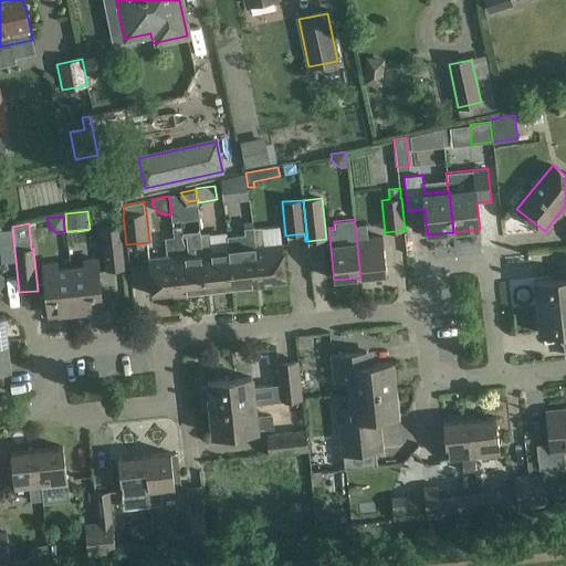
[(355,226),(360,278),(387,274),(383,237),(367,239),(366,224),(355,226)]
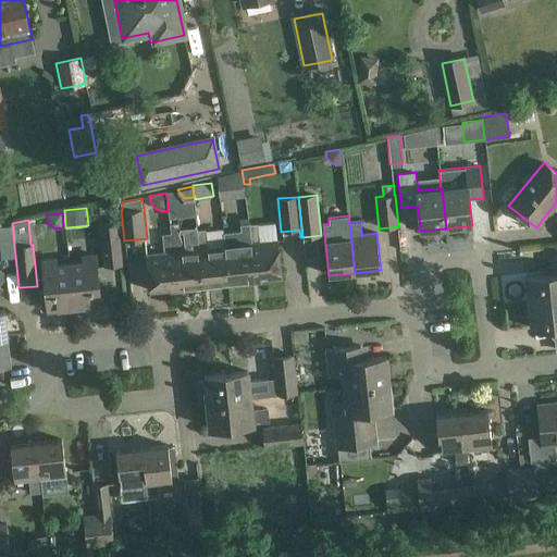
[(99,225),(103,267),(122,264),(118,223),(116,223),(99,225)]
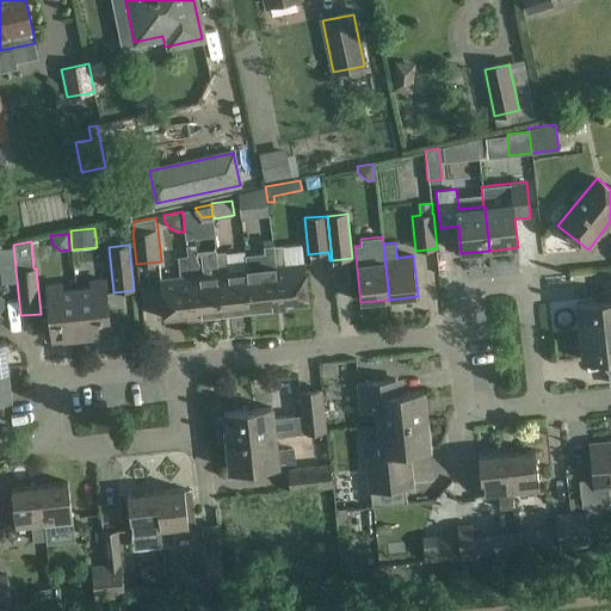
[(222,314),(216,253),(216,251),(197,253),(196,245),(186,246),(186,255),(185,257),(191,316),(222,314)]
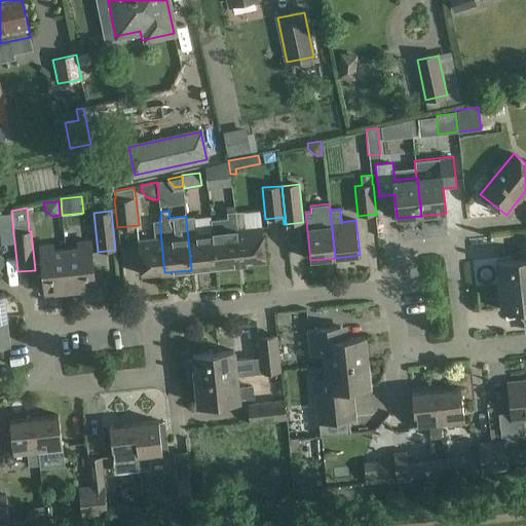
[(240,264),(235,213),(234,212),(226,213),(227,219),(211,220),(212,232),(216,267),(240,264)]
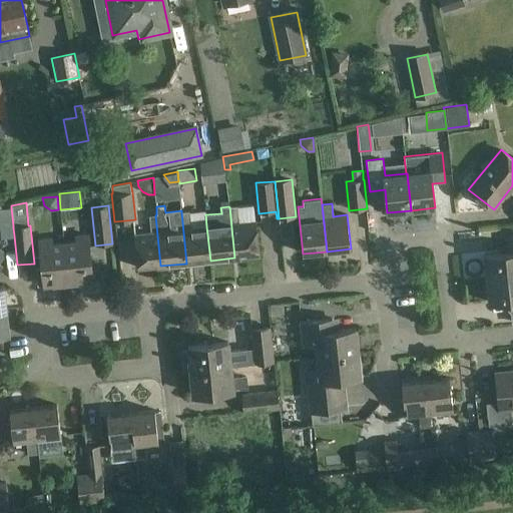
[(229,207),(234,258),(260,255),(255,221),(238,223),(236,206),(229,207)]
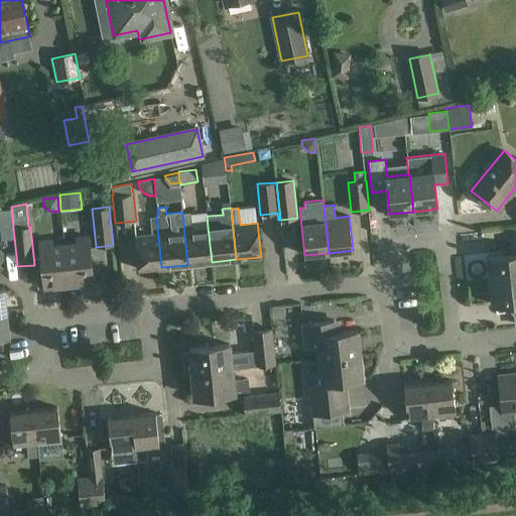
[(11,209),(0,209),(0,227),(13,227),(11,209)]
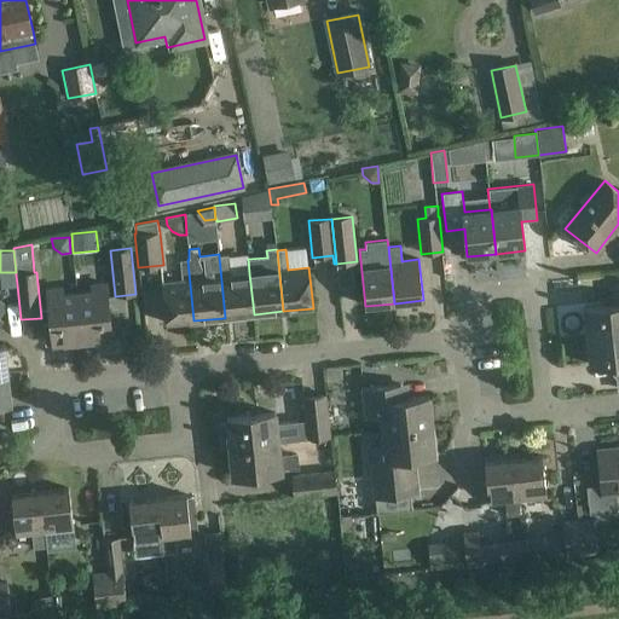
[(254,314),(249,273),(230,276),(229,256),(219,256),(225,318),(254,314)]
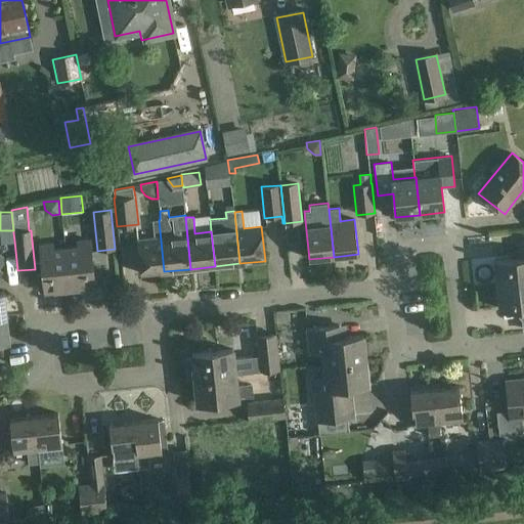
[(164,271),(159,220),(153,220),(155,237),(138,239),(142,274),(164,271)]
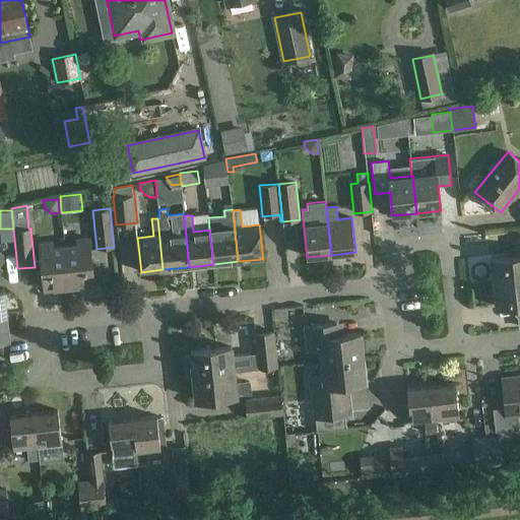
[(64,246),(69,287),(94,285),(93,283),(101,282),(99,258),(91,259),(88,238),(77,240),(78,245),(64,246)]
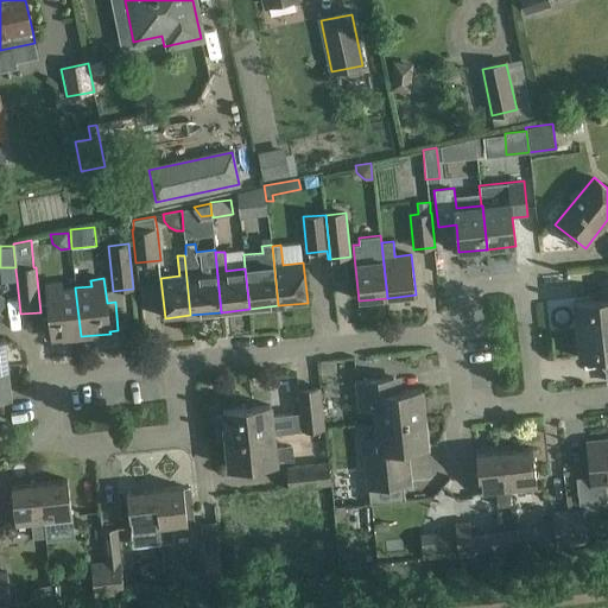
[(578,329),(607,325),(607,278),(602,279),(605,298),(575,301),(578,329)]
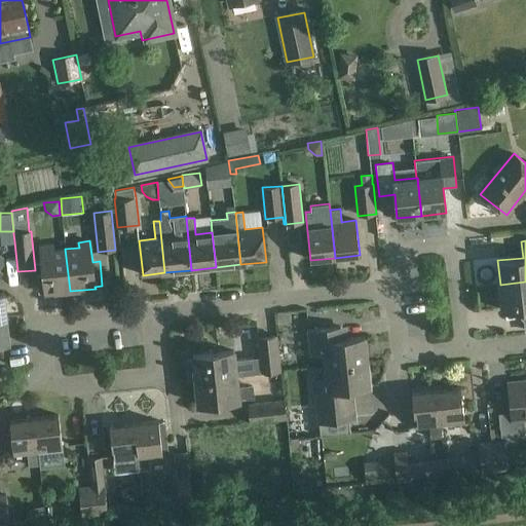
[(70,291),(65,249),(52,250),(52,245),(40,247),(43,268),(40,269),(41,273),(36,274),(39,293),(45,292),(45,294),(70,291)]
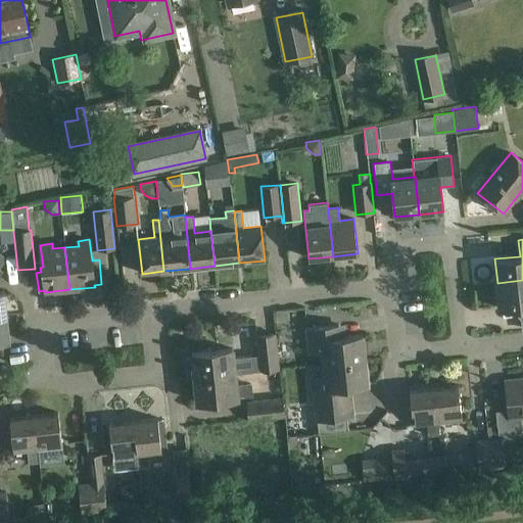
[(522,280),(497,283),(500,307),(522,304),(522,280)]
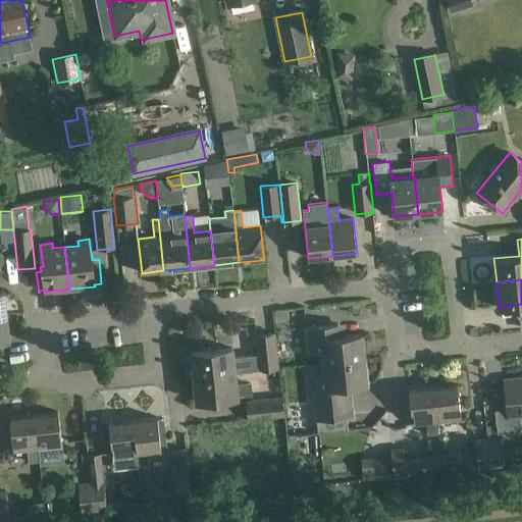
[(0,316),(0,341),(2,341),(9,341),(7,316),(0,316)]
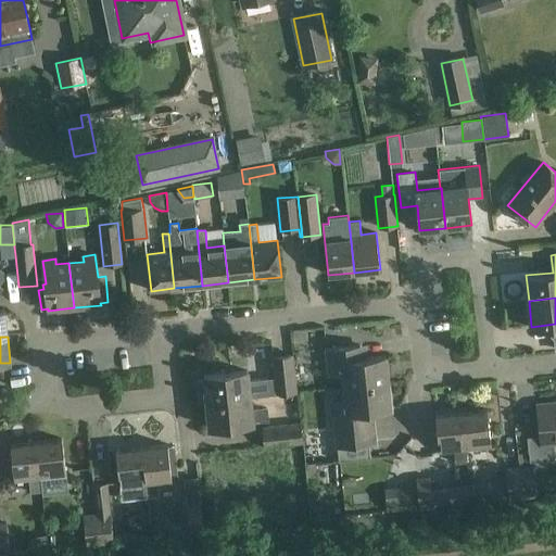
[(345,386),(389,381),(386,356),(359,358),(357,345),(326,350),(328,374),(343,371),(345,386)]
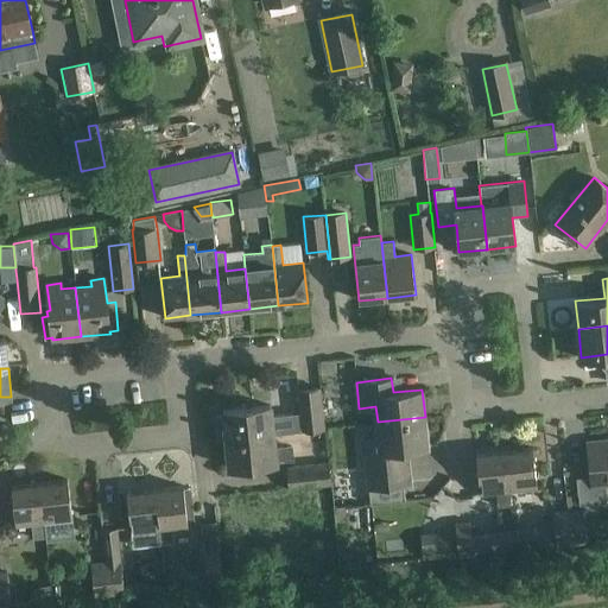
[(274,434),(302,430),(302,432),(325,430),(321,386),(297,390),(299,413),(272,417),(271,405),(221,410),(222,415),(215,416),(217,438),(225,438),(225,439),(274,434)]
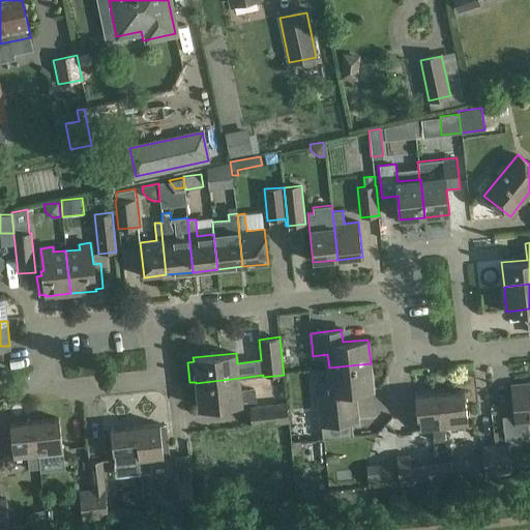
[(326,382),(316,383),(317,394),(319,413),(322,440),(353,436),(350,410),(348,391),(356,390),(373,388),(371,363),(329,367),(324,369),(326,382)]
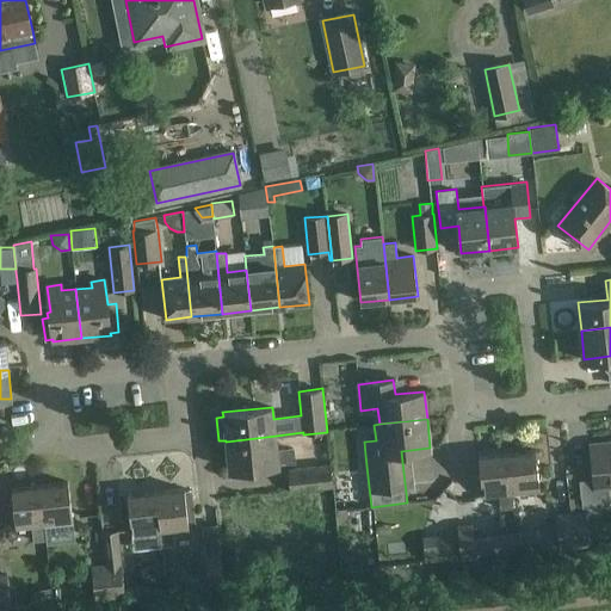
[(276,436),(226,442),(229,470),(295,463),(292,448),(277,449),(276,436)]
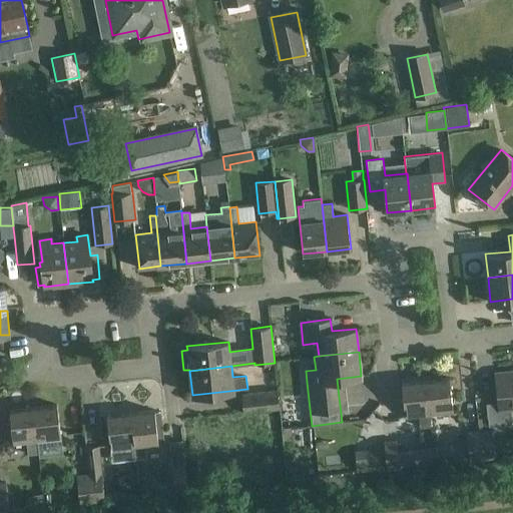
[(512,371),(495,374),(498,402),(486,404),(488,426),(512,424),(510,412),(512,411),(512,371)]
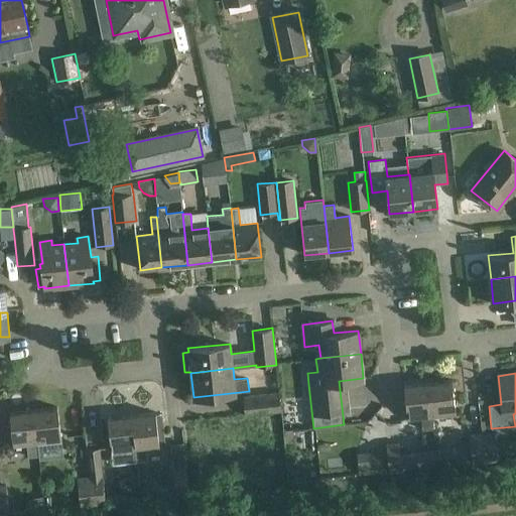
[(453,380),(427,383),(431,417),(432,417),(457,414),(453,380)]
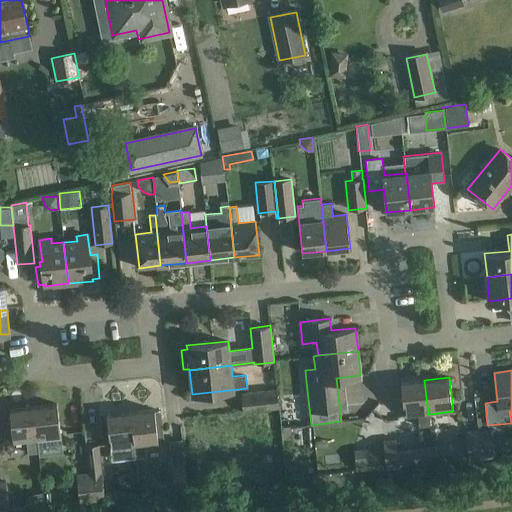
[(430,425),(429,414),(428,414),(424,380),(401,383),(405,416),(417,415),(419,427),(430,425)]
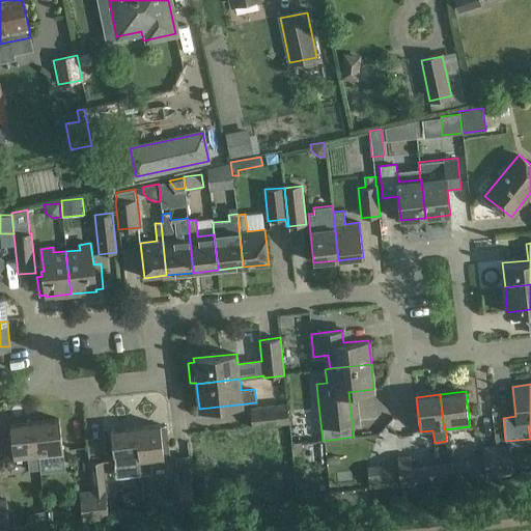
[(289,423),(288,409),(287,410),(286,403),(250,408),(252,427),(289,423)]
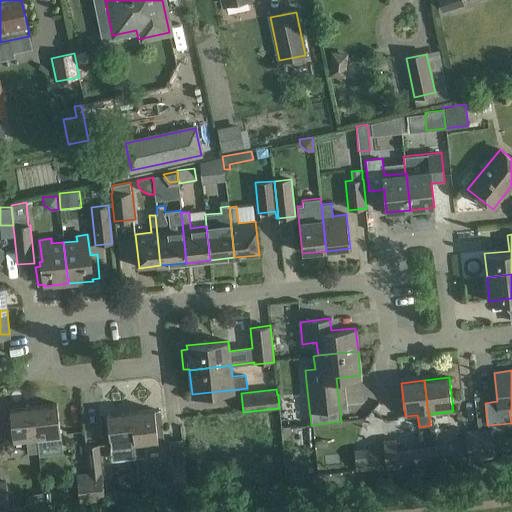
[(57,404),(33,407),(37,441),(37,440),(61,438),(57,404)]
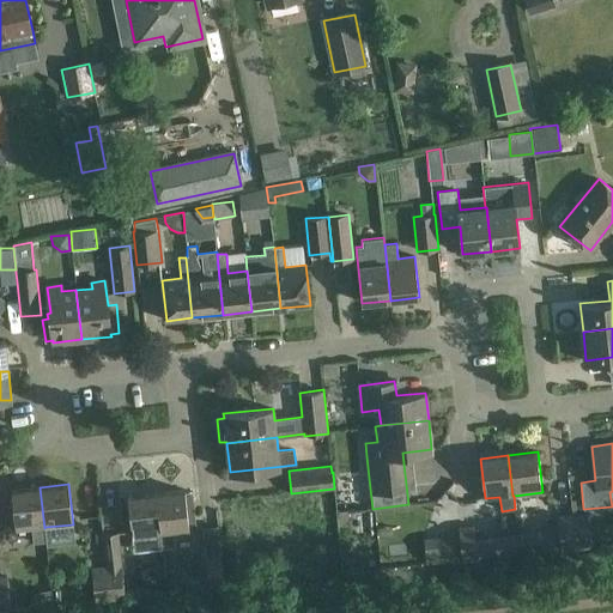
[(47,542),(44,527),(44,528),(40,487),(11,490),(16,530),(31,529),(32,544),(47,542)]
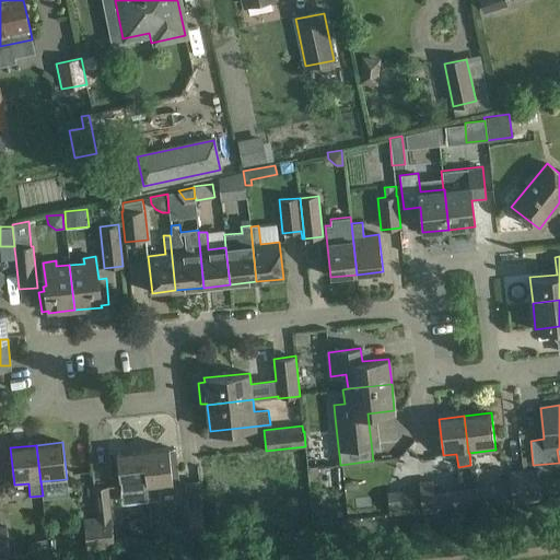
[(142,451),(148,501),(159,500),(158,487),(173,485),(173,479),(178,479),(175,450),(170,451),(170,448),(142,451)]
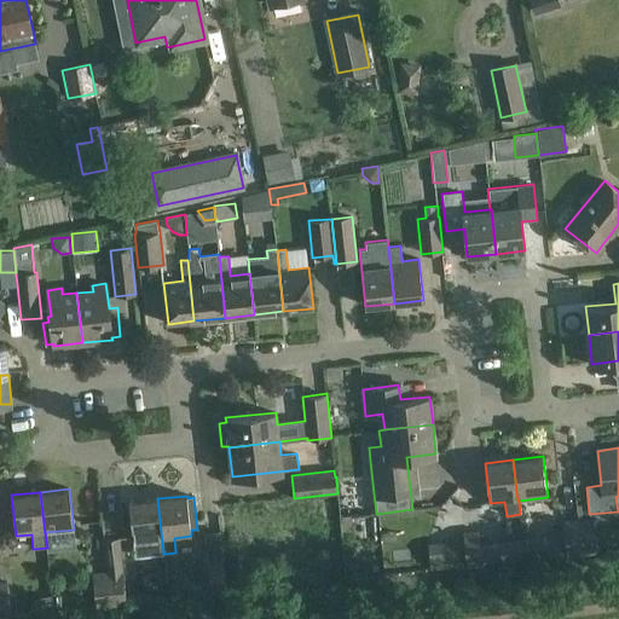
[(163,554),(157,498),(128,502),(134,556),(163,554)]
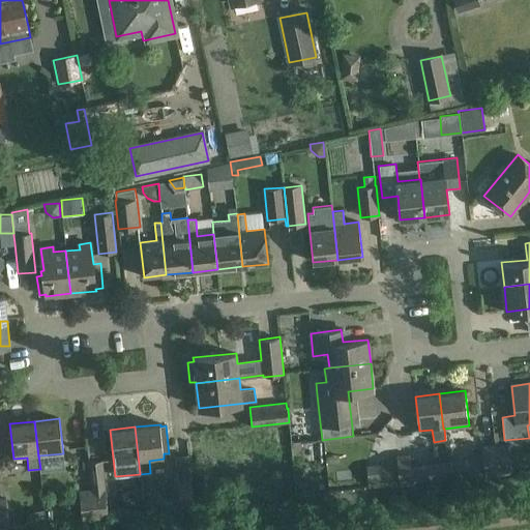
[(496,444),(499,476),(511,474),(508,443),(496,444)]
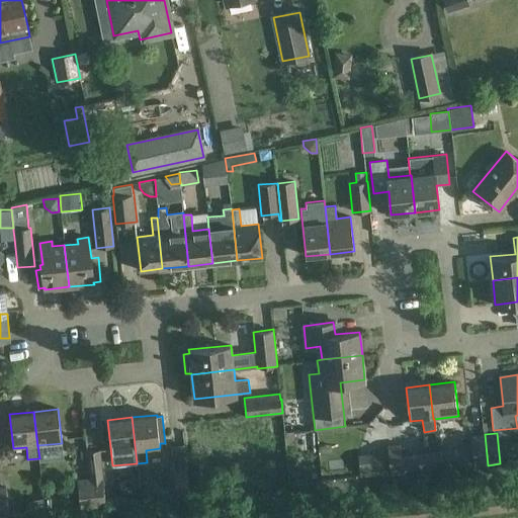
[(488,465),(485,434),(471,436),(475,466),(488,465)]
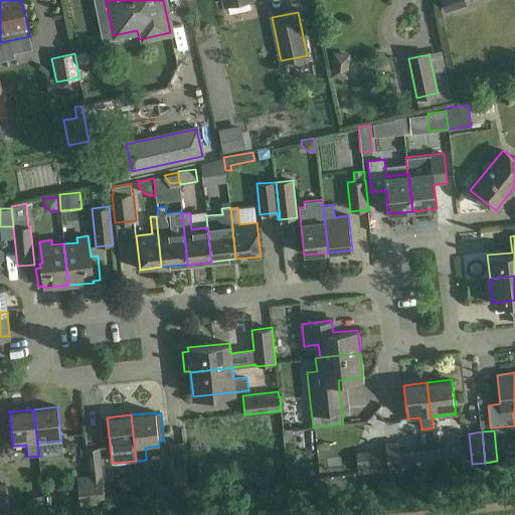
[(182,442),(169,444),(175,495),(188,494),(182,442)]
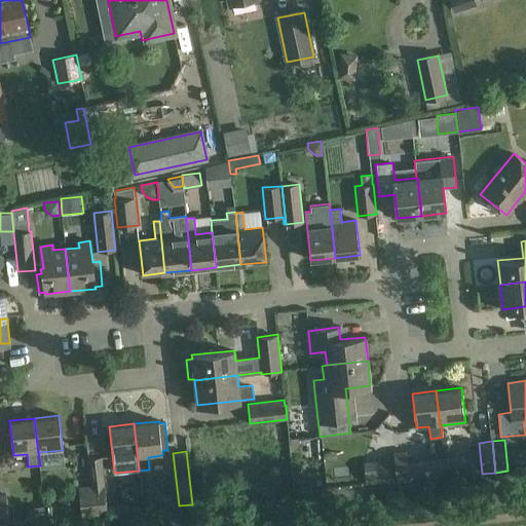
[(407,451),(393,452),(397,483),(410,482),(407,451)]
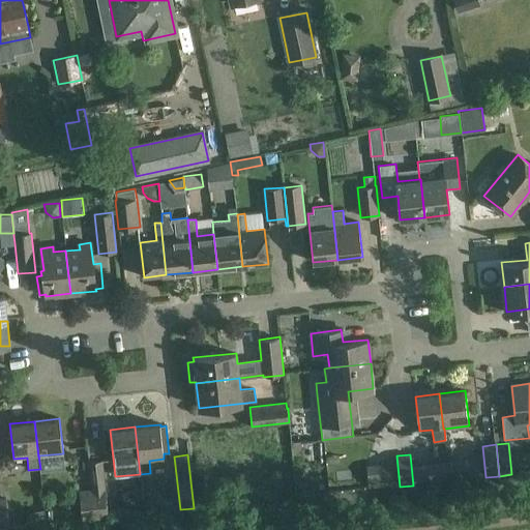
[(94,520),(109,519),(105,488),(102,461),(89,462),(91,489),(94,520)]
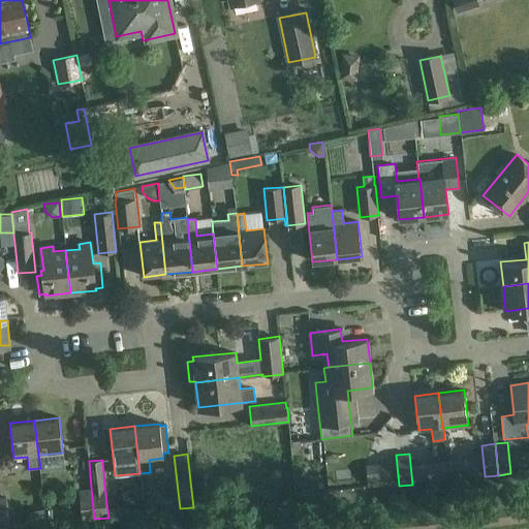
[(122,483),(122,491),(144,490),(144,481),(122,483)]
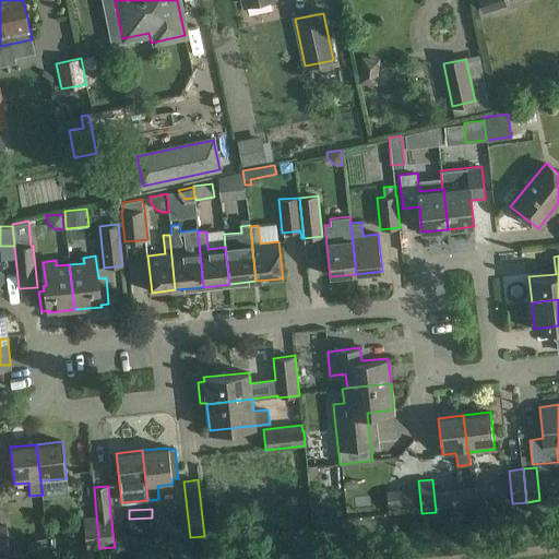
[(99,548),(96,515),(83,516),(86,550),(99,548)]
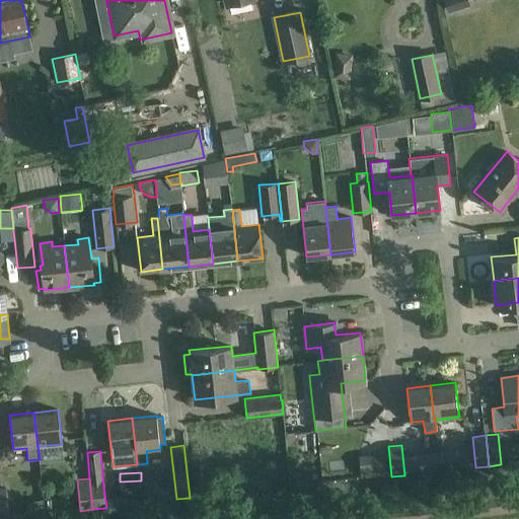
[(0,488),(0,518),(9,518),(6,488),(0,488)]
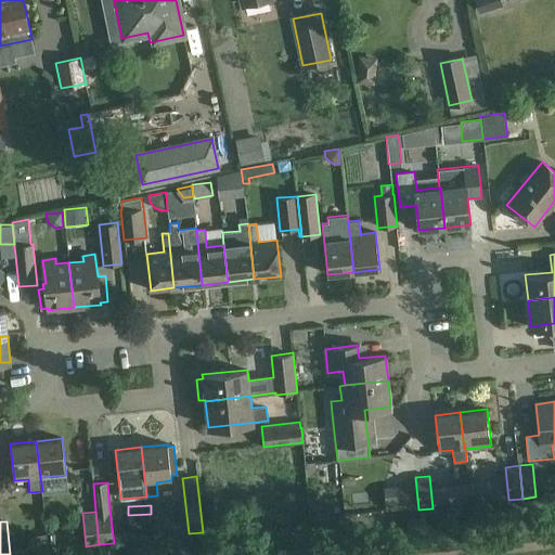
[(46,534),(31,536),(27,540),(29,551),(48,549),(46,534)]
